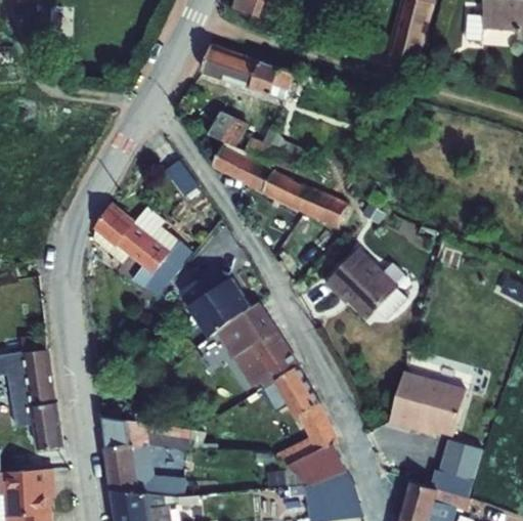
[(251,18),(256,0),(235,0),(231,12),(251,18)]
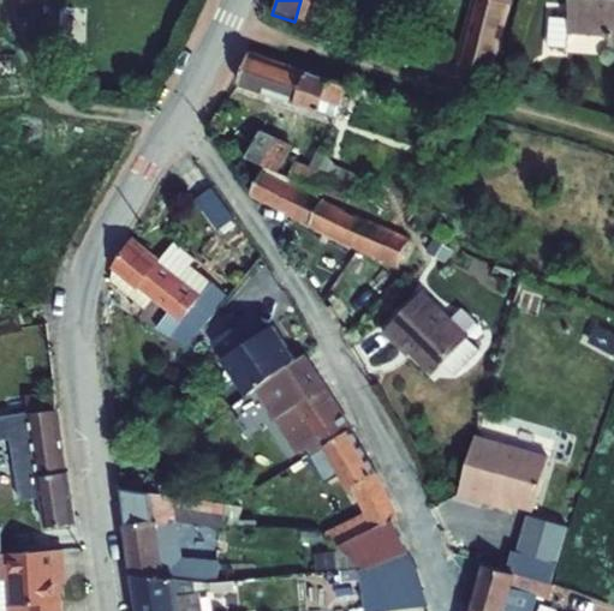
[(411,58),(377,47),(375,53),(487,85),(512,3),(502,0),(475,0),(464,43),(447,37),(441,51),(415,42),(411,58)]
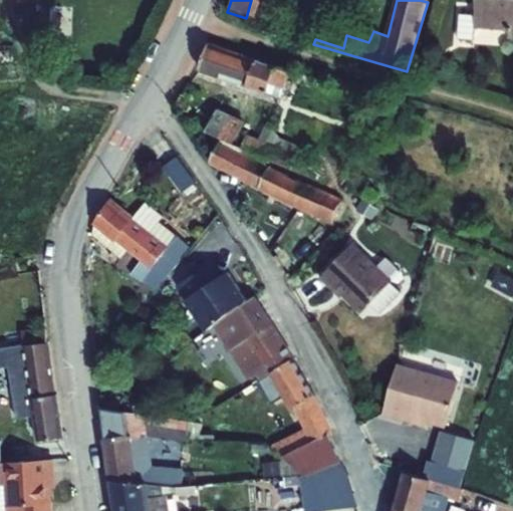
[(480,0),(478,36),(512,37),(512,45),(512,0),(480,0)]
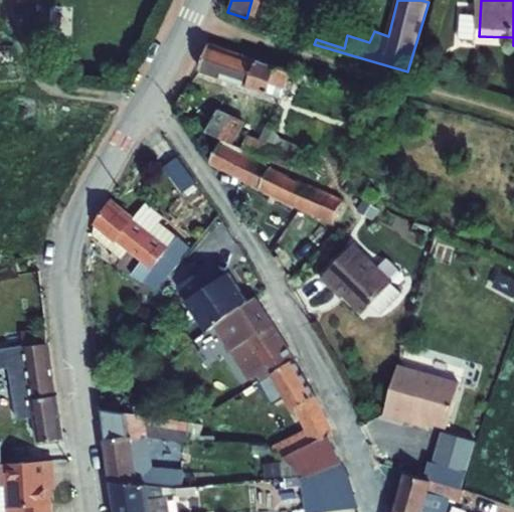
[(291,75),(258,62),(207,45),(200,70),(283,99),(291,75)]
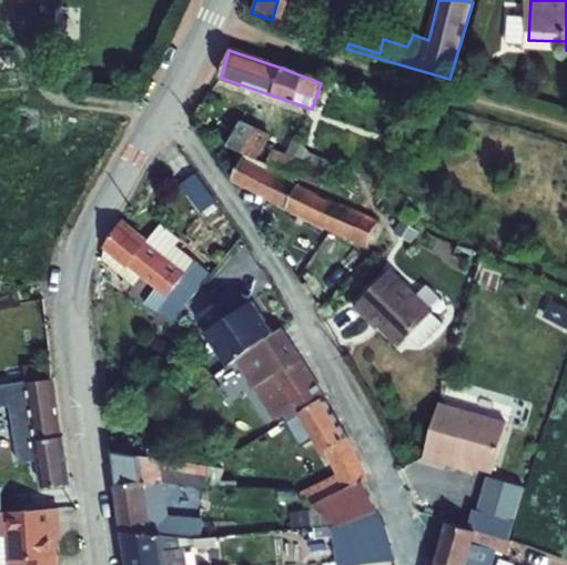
[(254,159),(267,134),(241,120),(228,144),(254,159)]
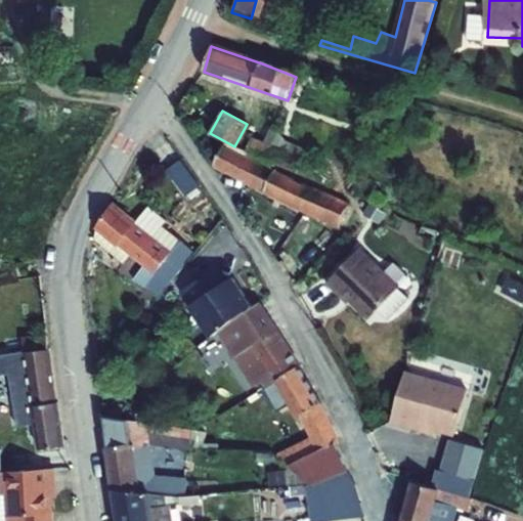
[(286,141),(278,152),(248,139),(243,153),(277,166),(286,141)]
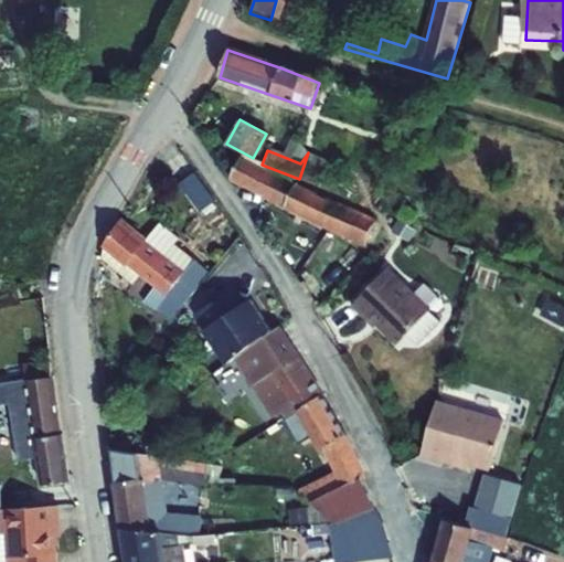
[(322,189),(332,162),(308,152),(299,179),(322,189)]
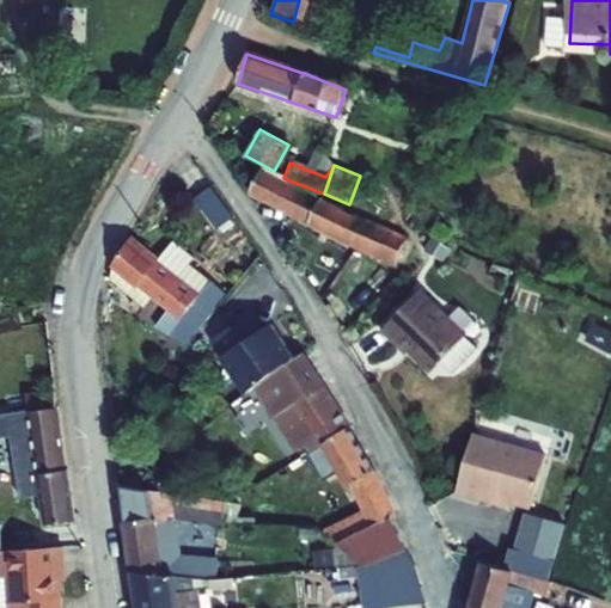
[(383,263),(395,237),(262,171),(250,194),(383,263)]
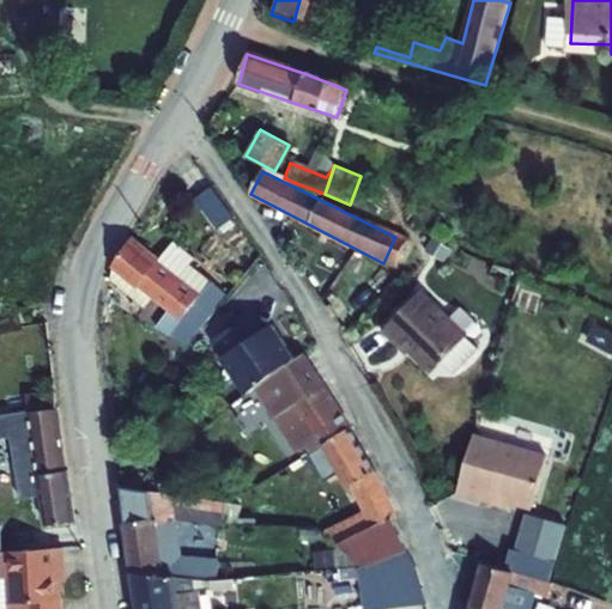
[(229,213),(207,184),(193,195),(214,225),(229,213)]
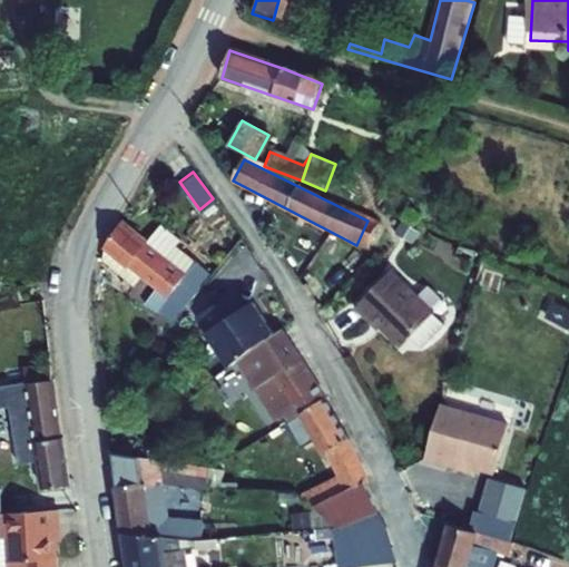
[(175,329),(200,286),(211,273),(196,262),(186,275),(146,244),(119,223),(104,248),(129,269),(130,265),(141,274),(160,289),(146,306),(175,329)]
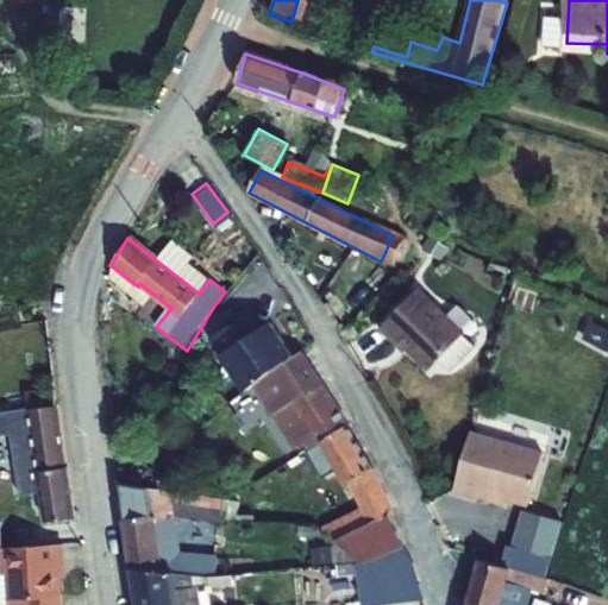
[(171,241),(156,260),(199,294),(210,279),(188,263),(192,258),(171,241)]
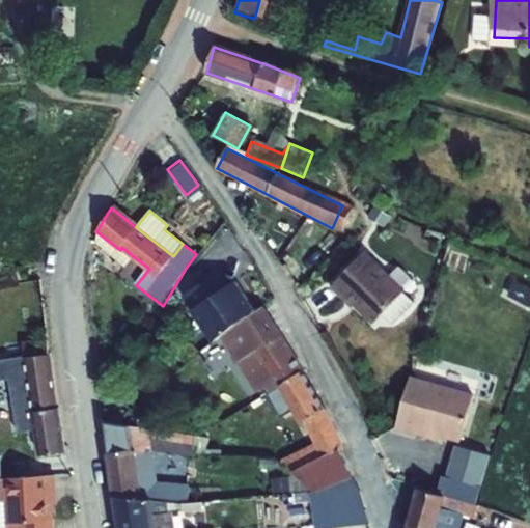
[(96,231),(93,241),(124,265),(132,255),(121,247),(120,250),(96,231)]
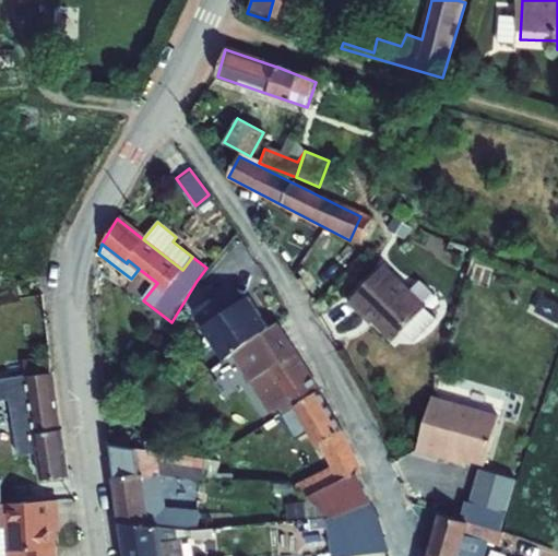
[(423,308),(379,267),(345,302),(358,314),(363,308),(393,338),(423,308)]
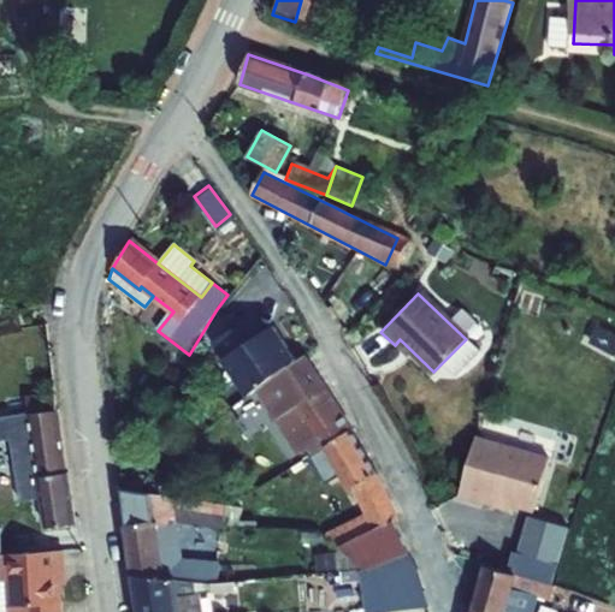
[(270,379),(296,362),(273,327),(265,333),(254,316),(214,343),(250,398),(255,392),(270,379)]
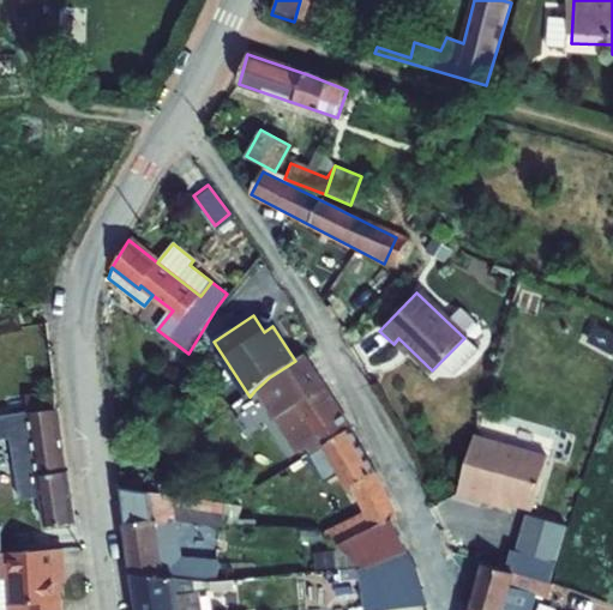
[(349,427),(342,412),(304,355),(295,361),(269,378),(254,391),(299,458),(319,446),(324,442),(349,427)]
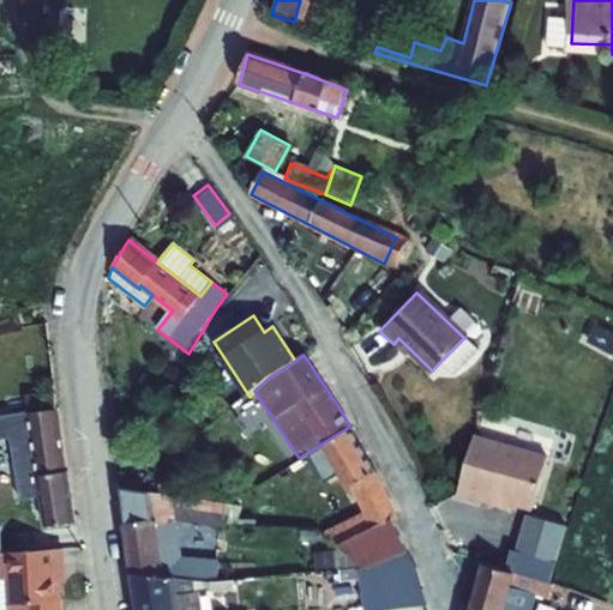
[(55,406),(53,388),(11,394),(13,412),(55,406)]
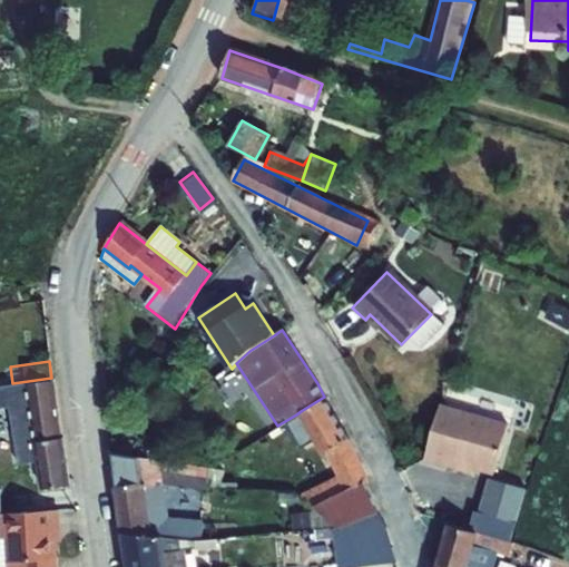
[(66,484),(59,433),(51,378),(12,383),(15,398),(23,460),(35,459),(40,487),(66,484)]
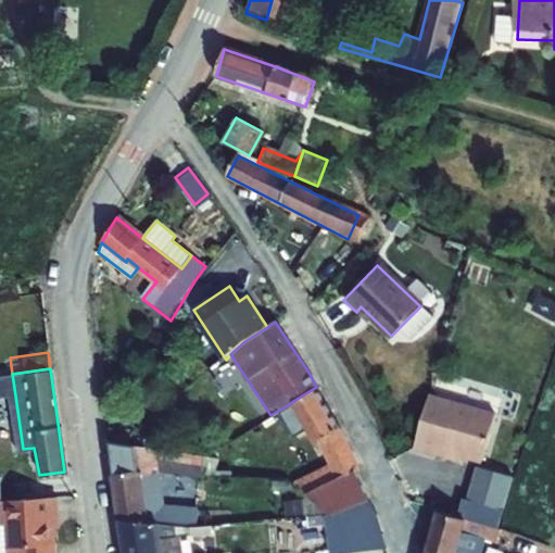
[(0,389),(14,388),(12,374),(0,375),(0,389)]
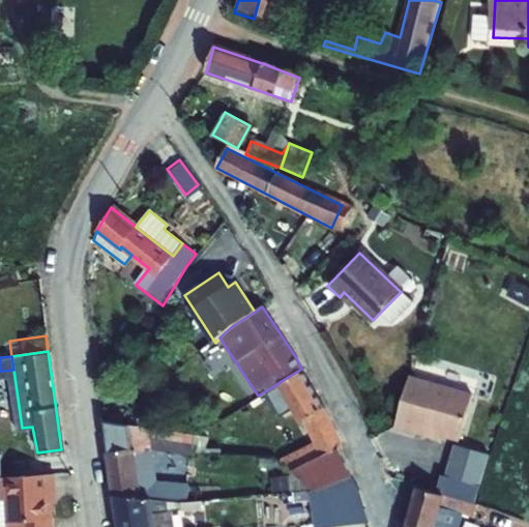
[(301,370),(301,369),(280,382),(275,385),(295,422),(299,420),(311,443),(276,457),(287,467),(298,463),(316,457),(335,449),(340,448),(301,370)]
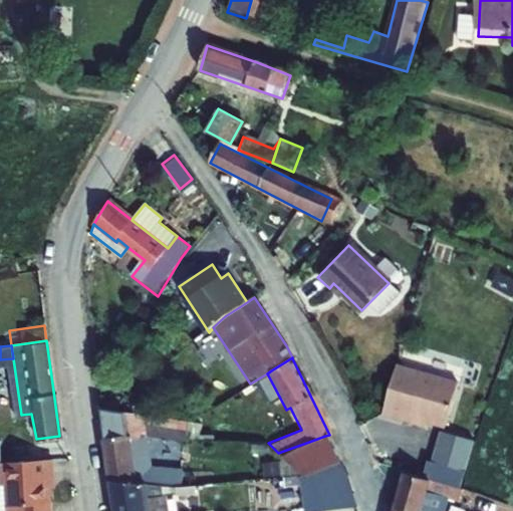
[(448,408),(456,380),(394,364),(387,391),(448,408)]
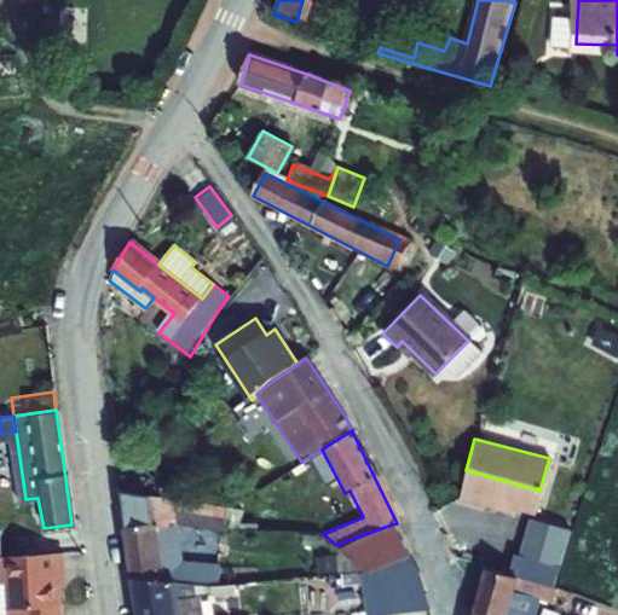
[(480,499),(533,514),(539,491),(466,470),(460,498),(478,504),(480,499)]
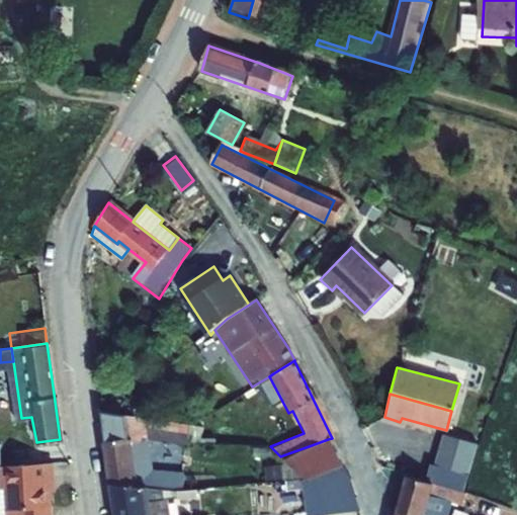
[(187,441),(189,423),(175,422),(98,413),(108,482),(146,485),(170,486),(182,486),(183,471),(150,469),(145,435),(187,441)]
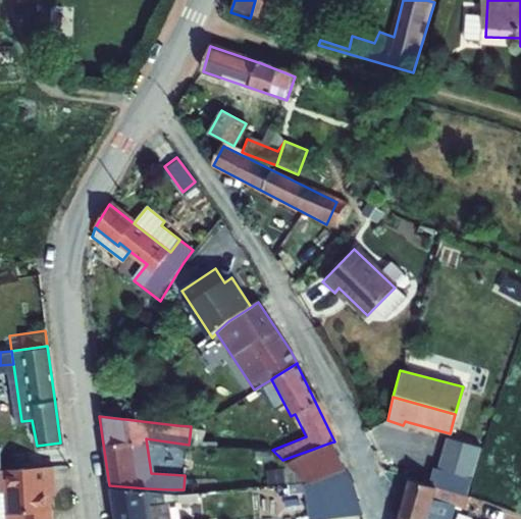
[(342,472),(330,443),(311,450),(294,456),(282,460),(307,483),(342,472)]
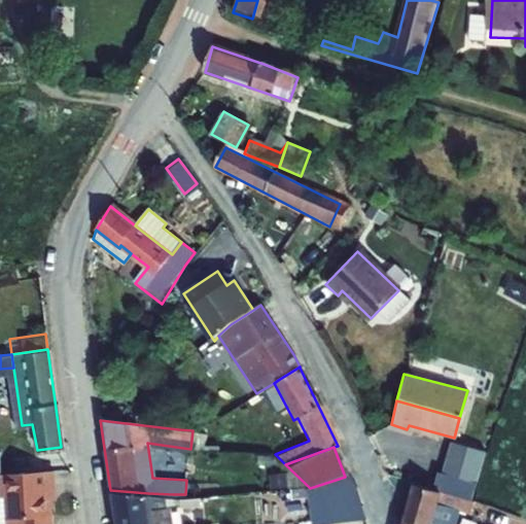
[(47,473),(0,472),(0,502),(1,523),(45,523),(42,489),(48,489),(47,473)]
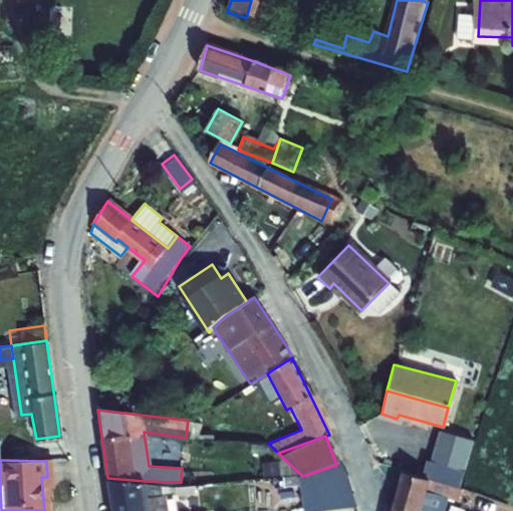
[(342,481),(336,465),(302,476),(287,477),(294,510),(339,510),(351,510),(342,481)]
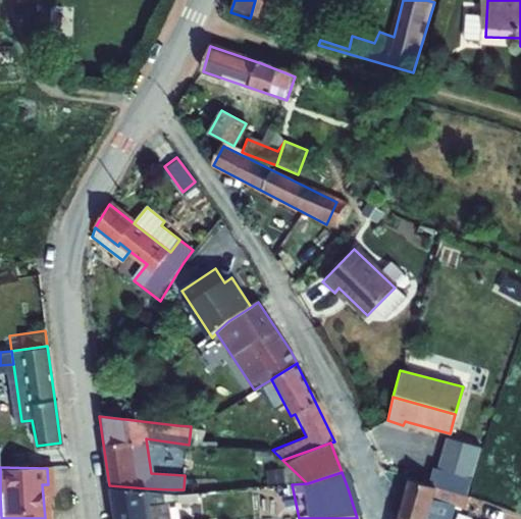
[(408,480),(396,518),(438,518),(443,505),(457,509),(462,496),(408,480)]
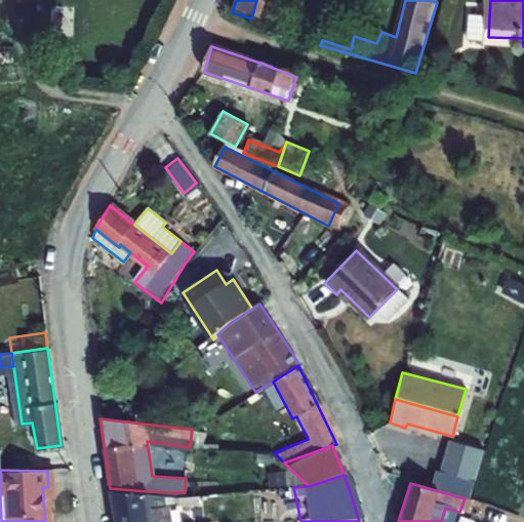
[(114,521),(166,521),(164,507),(172,507),(172,492),(148,491),(110,488),(114,521)]
